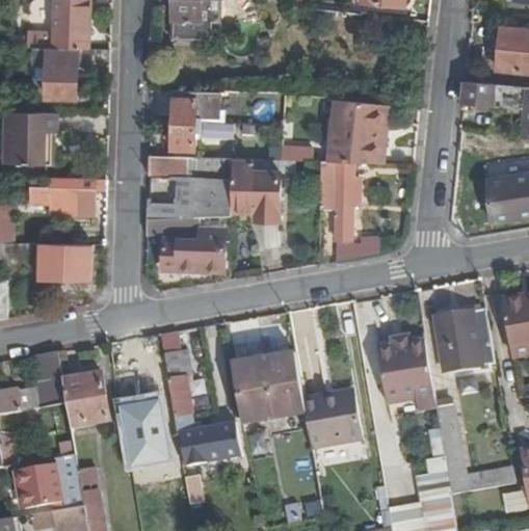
[(53,0),(52,38),(27,37),(27,47),(32,47),(86,49),(87,0),(53,0)]
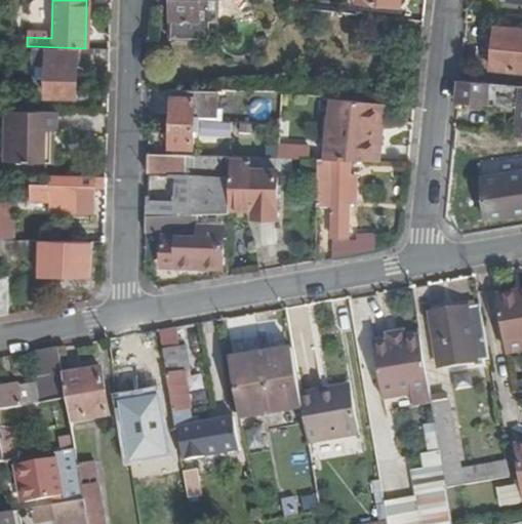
[(161,0),(169,0),(168,37),(207,38),(207,21),(214,21),(215,0),(161,0)]
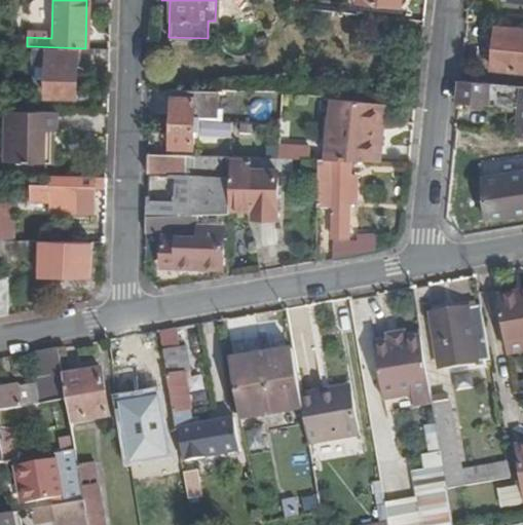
[(522,29),(494,27),(489,68),(522,71),(522,29)]
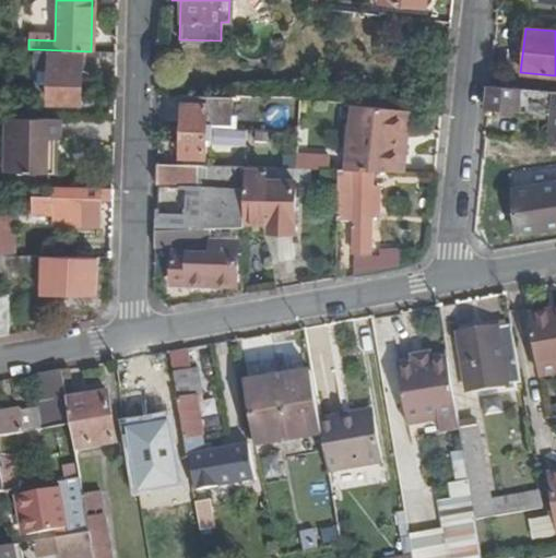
[(91,51),(34,49),(34,67),(47,68),(46,102),(80,103),(80,87),(87,85),(89,67),(114,68),(114,51),(91,51)]
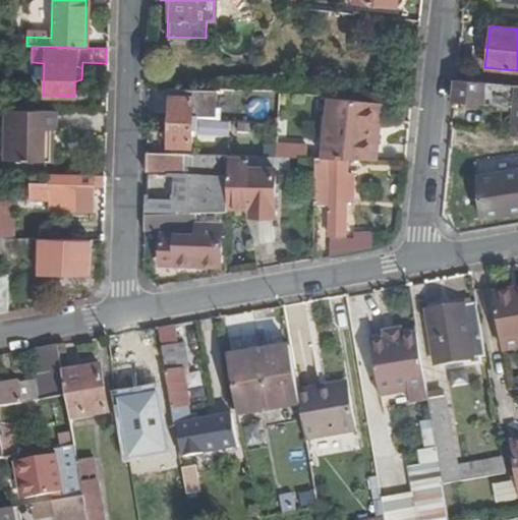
[(517,84),(453,78),(450,101),(481,104),(482,98),(513,101),(509,134),(517,134),(517,84)]
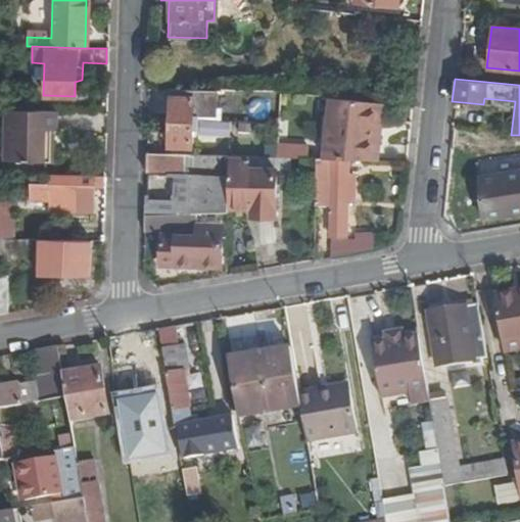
[(215,90),(170,89),(168,146),(191,147),(191,132),(196,132),(196,120),(196,113),(214,113),(214,107),(215,90)]
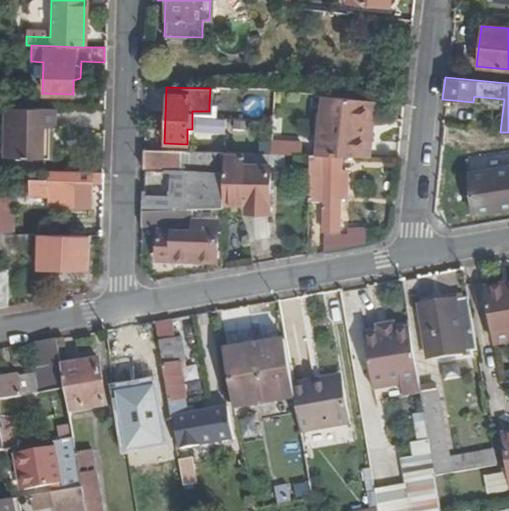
[(365,99),(322,94),(315,155),(340,156),(359,156),(365,99)]
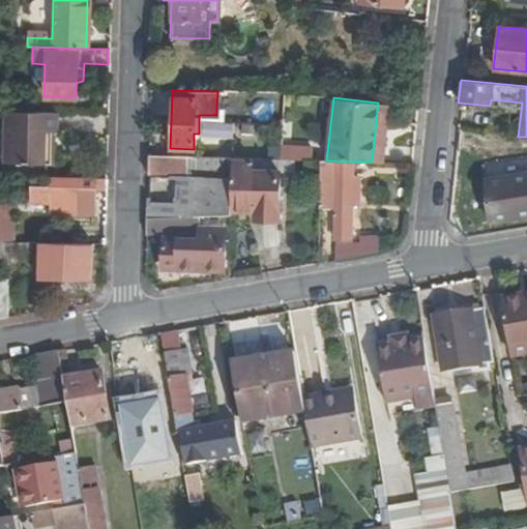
[(385,104),(378,103),(372,162),(379,162),(385,104)]
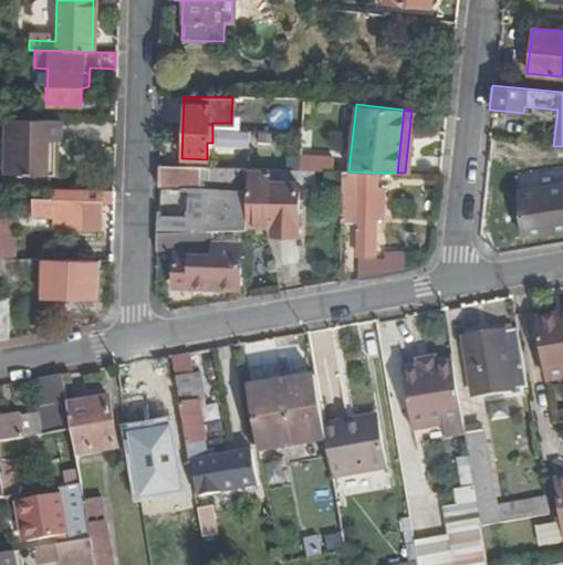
[(237,116),(231,116),(231,123),(212,123),(212,129),(237,129),(237,116)]
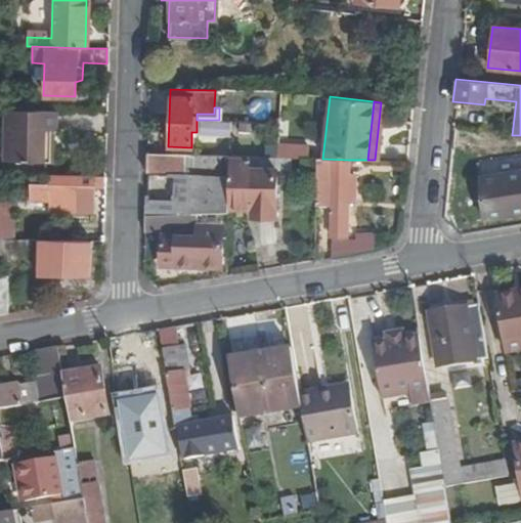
[(278,110),(269,109),(268,122),(277,122),(278,110)]
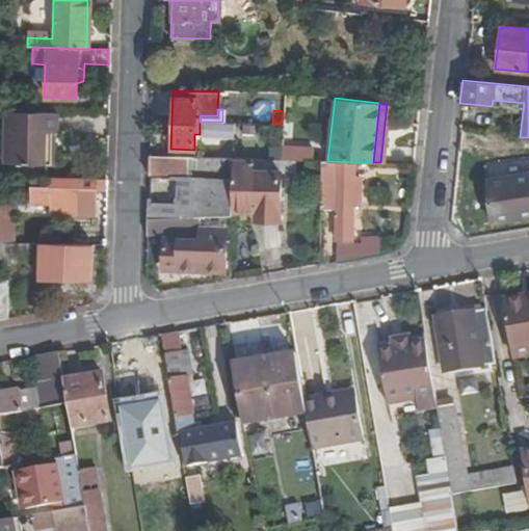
[(54,112),(5,111),(4,163),(44,164),(45,131),(51,132),(54,132),(54,112)]
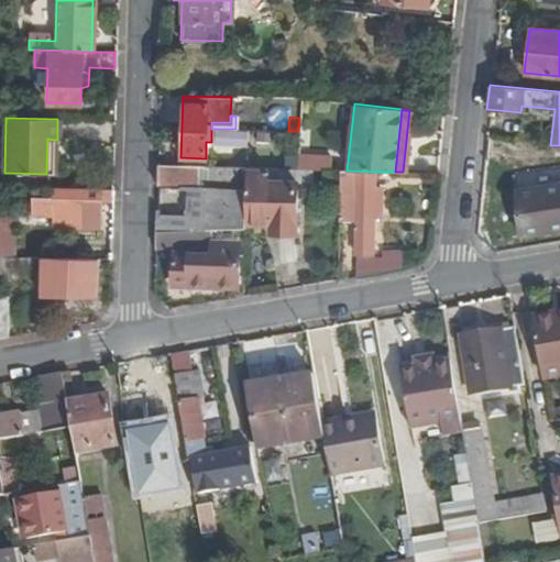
[(244,167),(155,164),(155,185),(205,186),(204,213),(187,213),(187,230),(209,229),(243,227),(243,224),(243,217),(244,169),(244,167)]
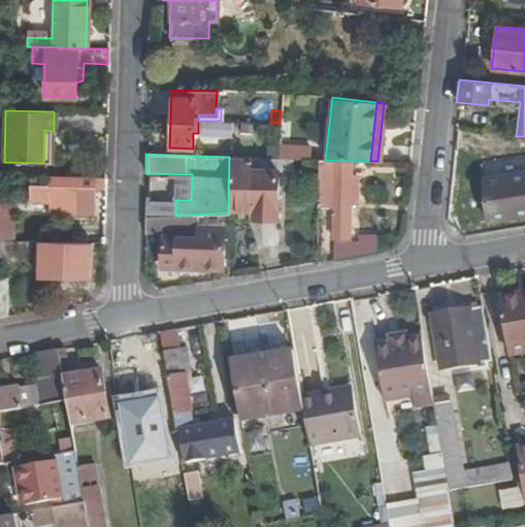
[(273,158),(248,157),(248,160),(248,170),(273,171),(273,158)]
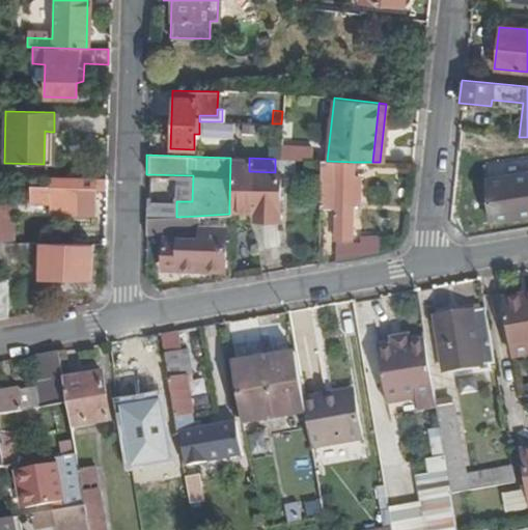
[(249,161),(230,160),(229,204),(253,205),(253,213),(253,215),(277,216),(278,172),(275,172),(249,171),(249,161)]
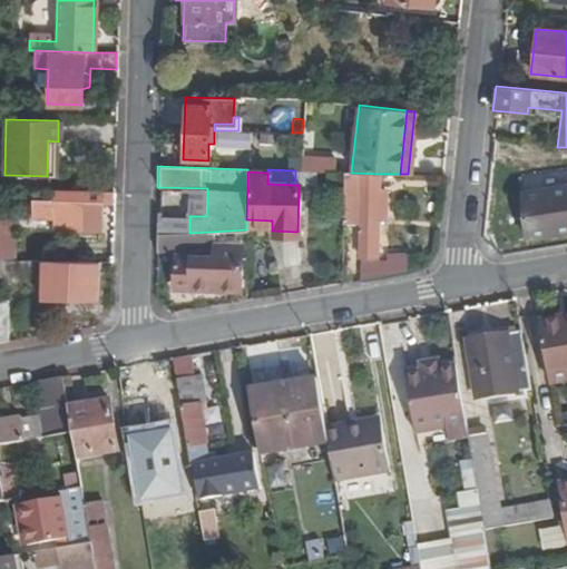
[(351,173),(342,173),(341,223),(358,224),(358,256),(377,257),(378,218),(384,218),(384,189),(378,189),(379,174),(351,173)]
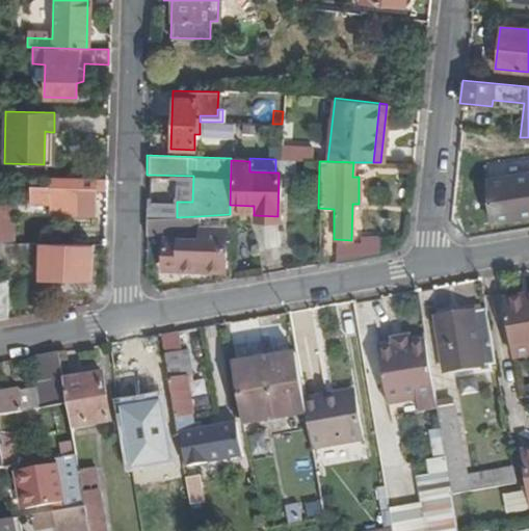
[(528,173),(485,180),(490,221),(528,215),(528,173)]
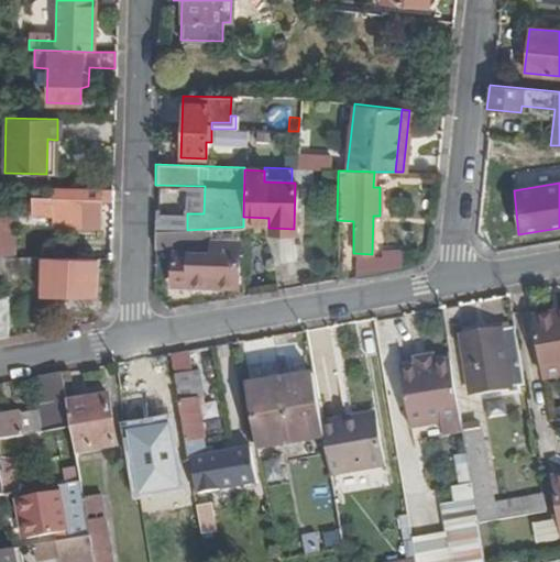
[(111,189),(54,188),(53,198),(30,197),(30,215),(53,216),(53,226),(98,227),(98,199),(103,200),(103,196),(111,196),(111,189)]
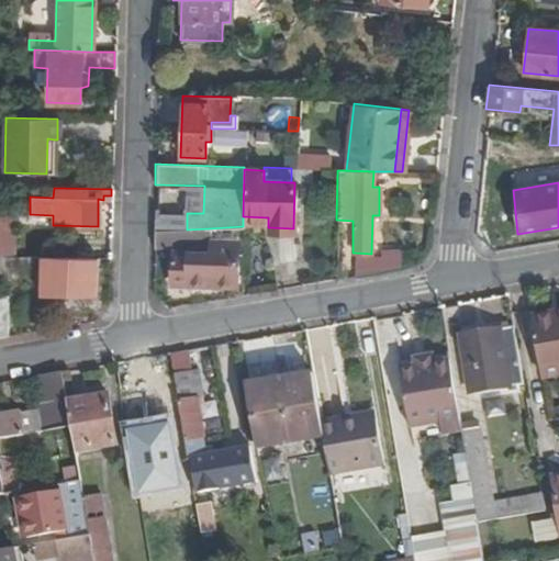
[(12,216),(0,215),(0,239),(11,240),(12,216)]
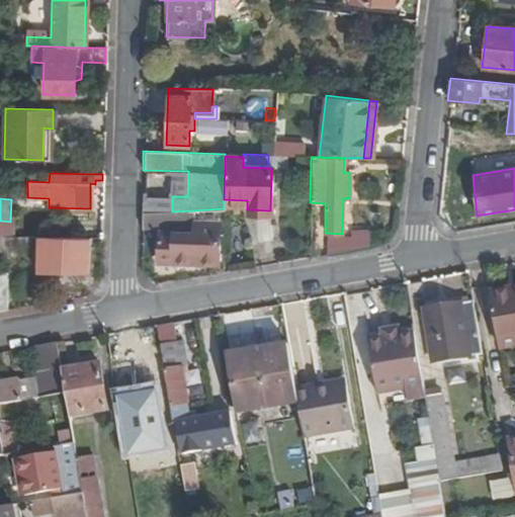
[(172,211),(142,212),(141,228),(193,227),(193,233),(158,232),(157,261),(218,263),(219,223),(192,222),(192,210),(172,211)]
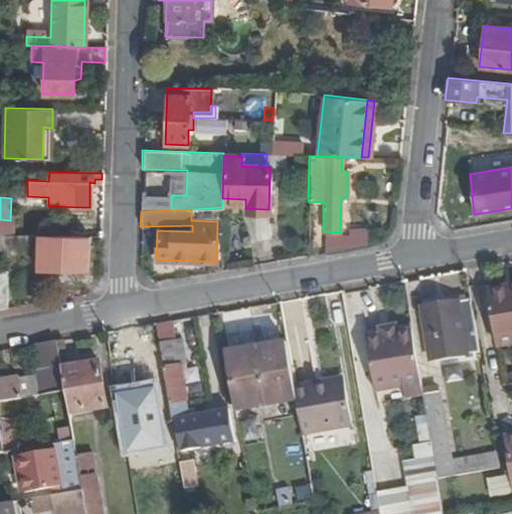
[(348,235),(324,234),(323,251),(365,243),(363,228),(348,229),(348,235)]
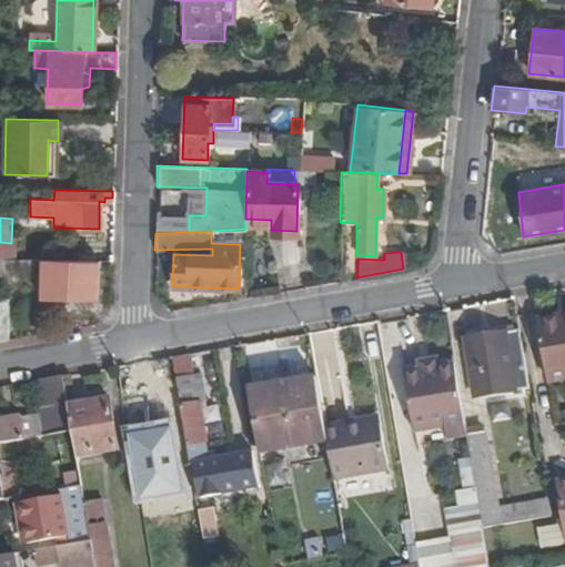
[(64,296),(97,297),(97,264),(42,263),(42,260),(0,259),(0,279),(4,280),(4,267),(42,267),(42,286),(63,287),(64,296)]
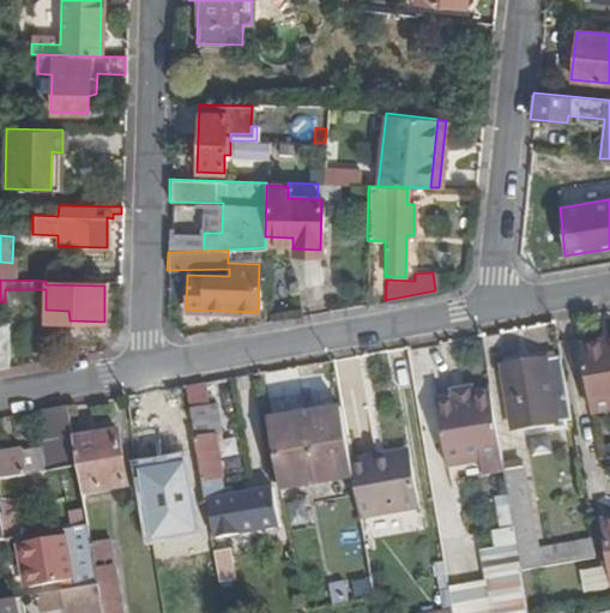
[(0,368),(7,367),(10,323),(0,322),(0,368)]
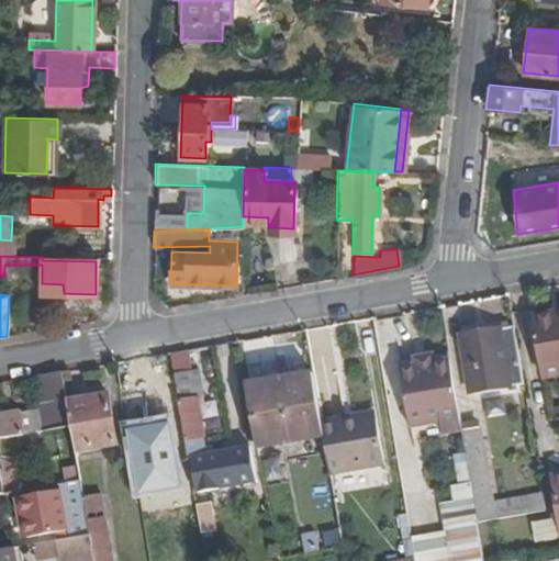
[(558,311),(529,316),(539,374),(558,371),(558,311)]
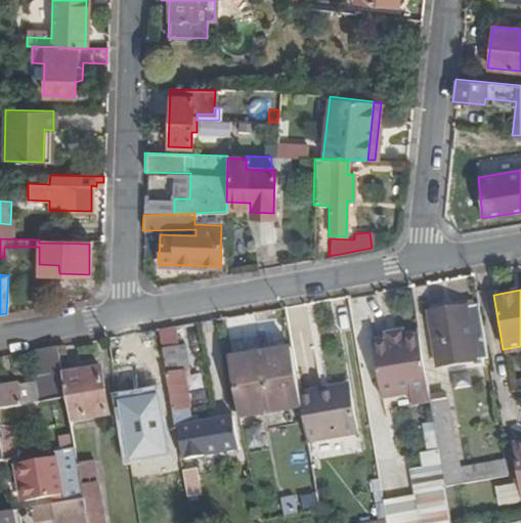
[(476,303),(426,311),(435,364),(485,357),(476,303)]
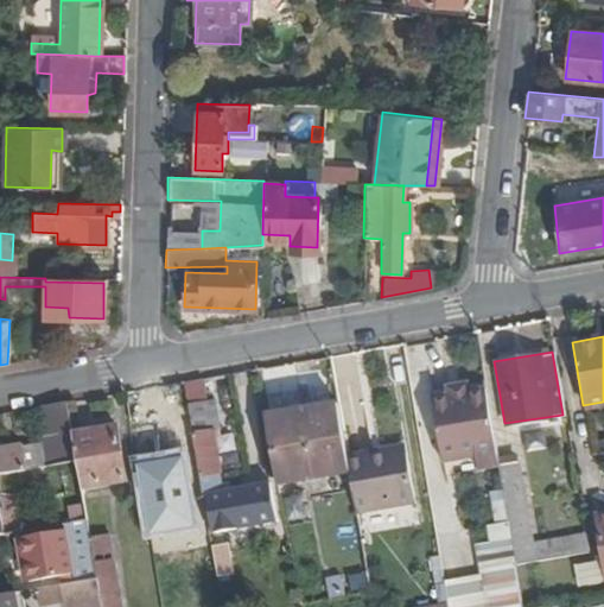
[(201,379),(182,381),(185,405),(205,402),(201,379)]
